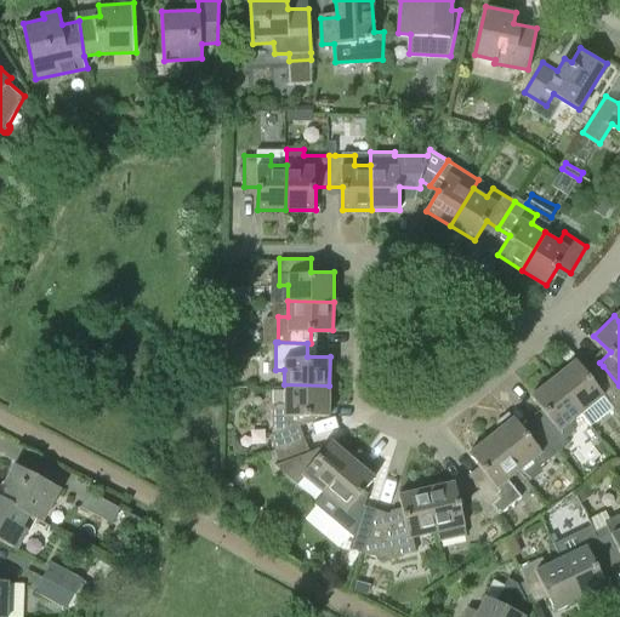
[(619,386),(603,366),(591,376),(576,358),(555,375),(582,412),(592,424),(615,407),(619,412),(619,386)]
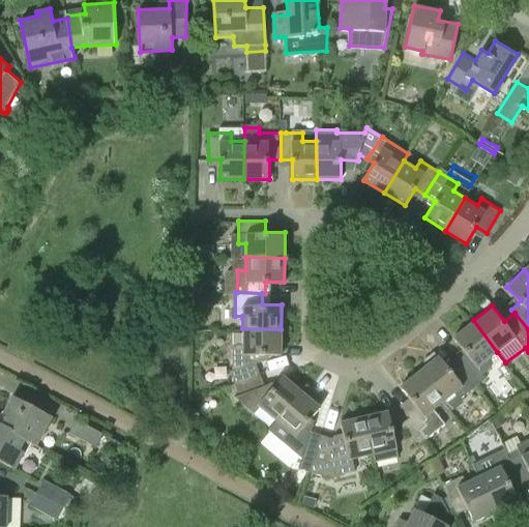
[(460,362),(483,390),(486,388),(480,382),(487,377),(482,373),(491,367),(487,360),(497,352),(473,320),(453,335),(466,351),(457,358),(460,362)]
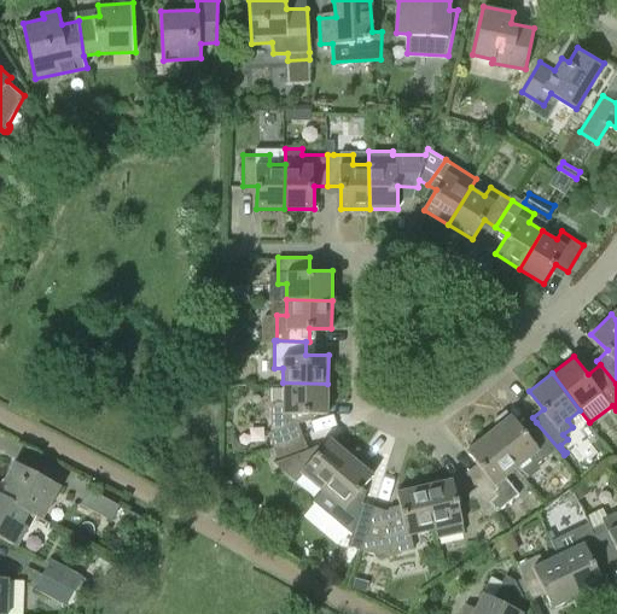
[(274,411),(310,411),(327,411),(327,384),(283,382),(283,399),(274,399),(274,411)]
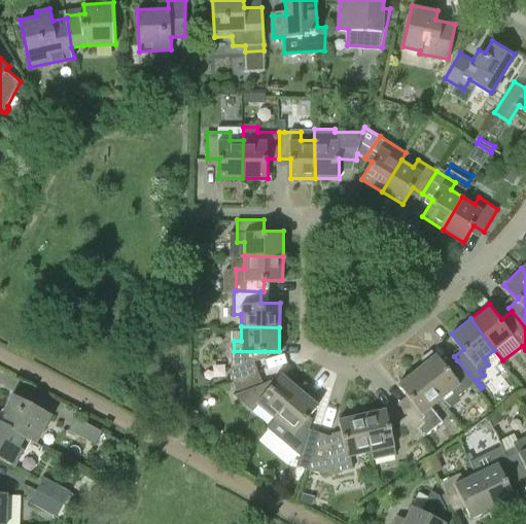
[(476,392),(481,388),(457,360),(449,368),(436,352),(417,368),(442,398),(452,390),(457,396),(470,385),(476,392)]
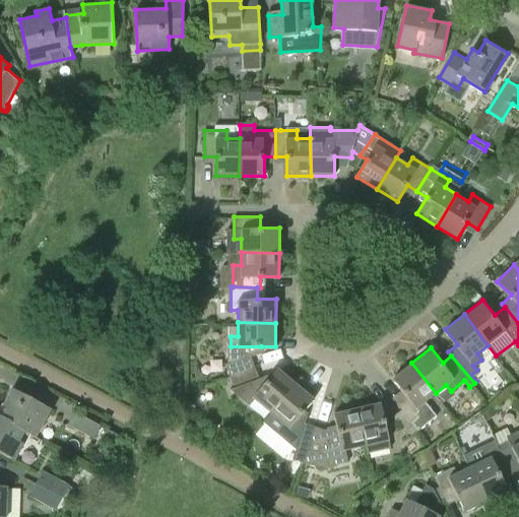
[(402,407),(419,429),(438,414),(427,400),(436,393),(411,363),(393,377),(405,392),(396,399),(402,407)]
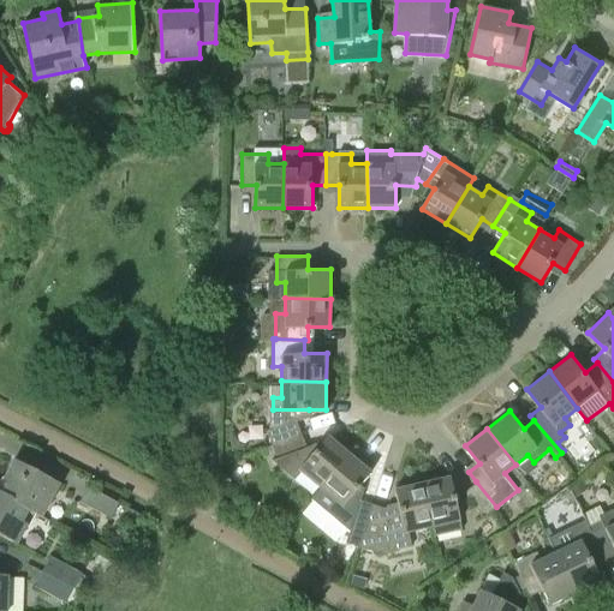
[(299,468),(321,487),(350,453),(328,435),(299,468)]
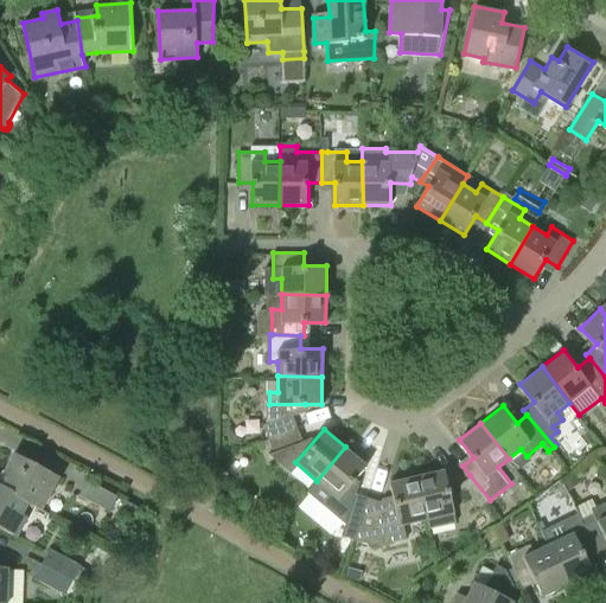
[(323,498),(332,506),(367,464),(345,447),(317,481),(329,491),(323,498)]
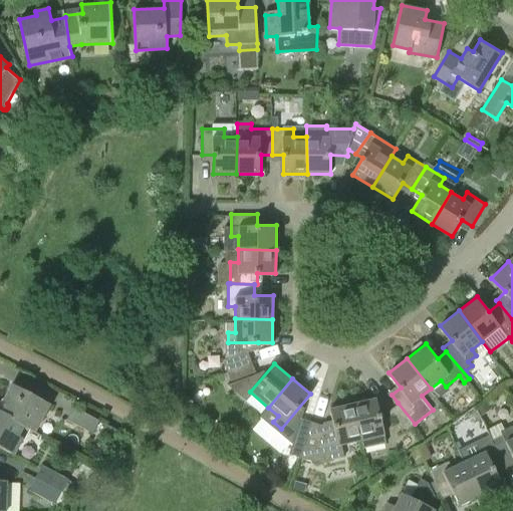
[(2,412),(37,431),(51,404),(12,384),(4,399),(8,401),(2,412)]
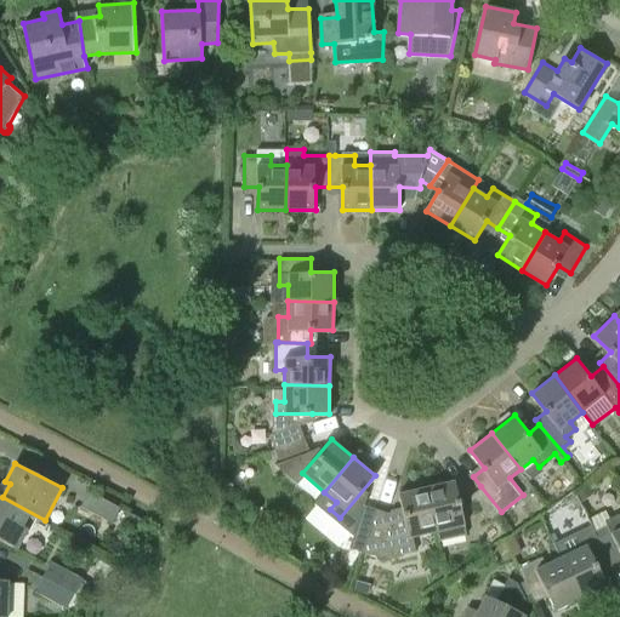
[(439,540),(467,533),(455,480),(427,487),(437,531),(439,540)]
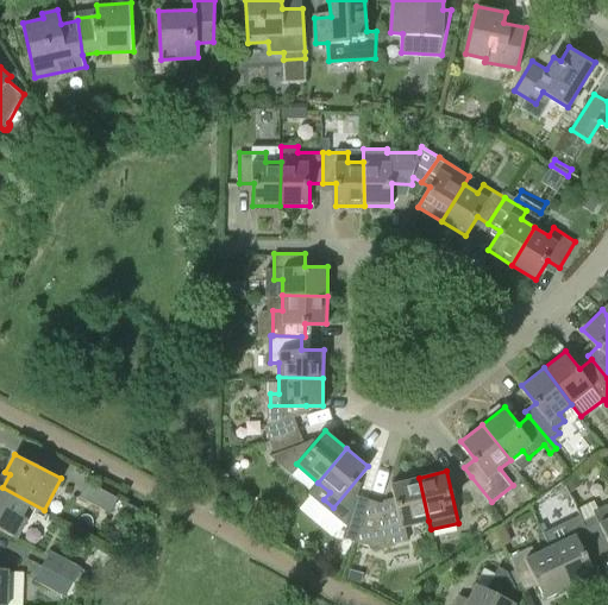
[(572,491),(583,483),(577,474),(566,483),(572,491)]
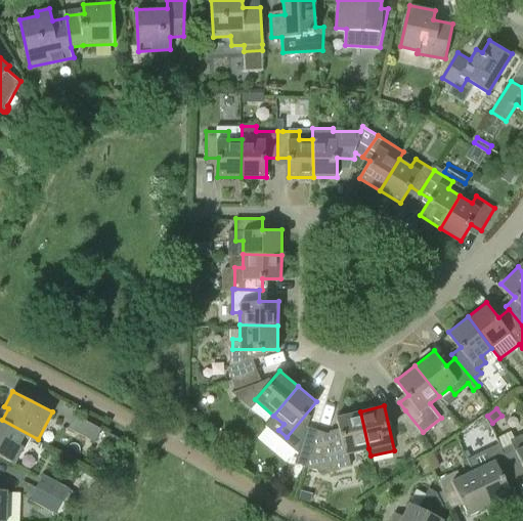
[(423,432),(405,410),(396,418),(413,439),(423,432)]
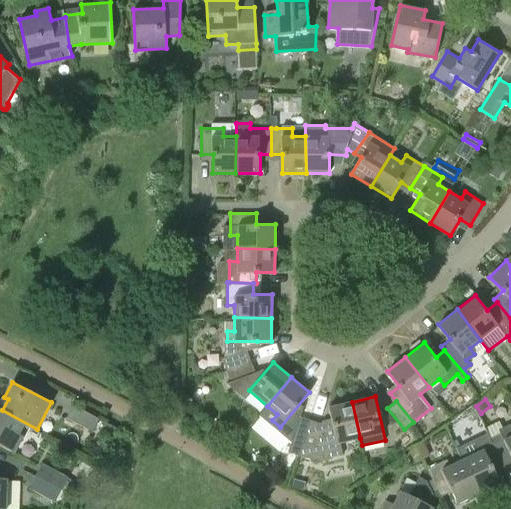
[(341,443),(360,438),(352,402),(329,407),(331,417),(322,419),(321,421),(310,418),(299,454),(317,460),(344,454),(341,443)]
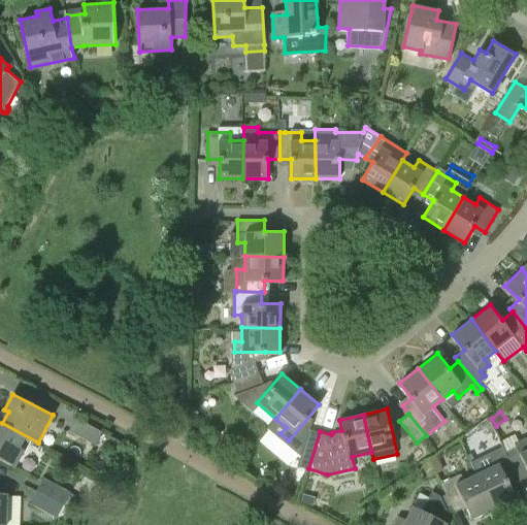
[(96,444),(103,431),(76,416),(69,429),(96,444)]
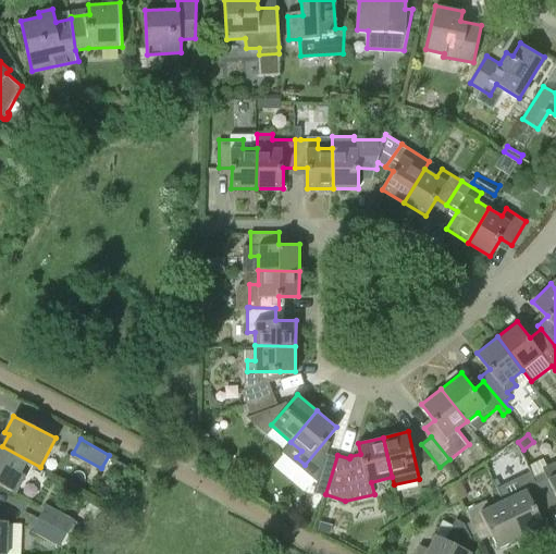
[(0,482),(16,492),(25,476),(27,476),(33,465),(39,468),(40,467),(2,446),(0,444),(0,482)]
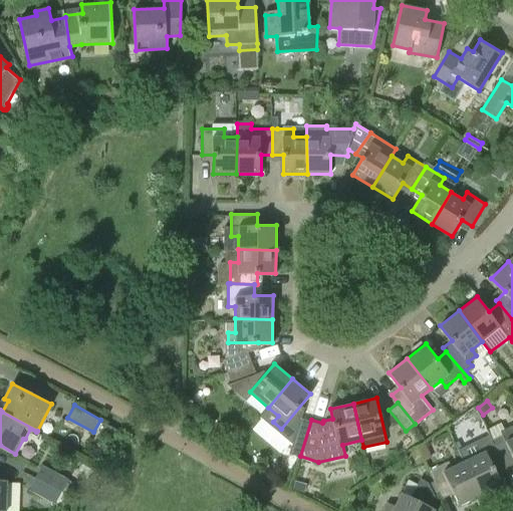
[(289,452),(300,456),(311,420),(300,416),(289,452)]
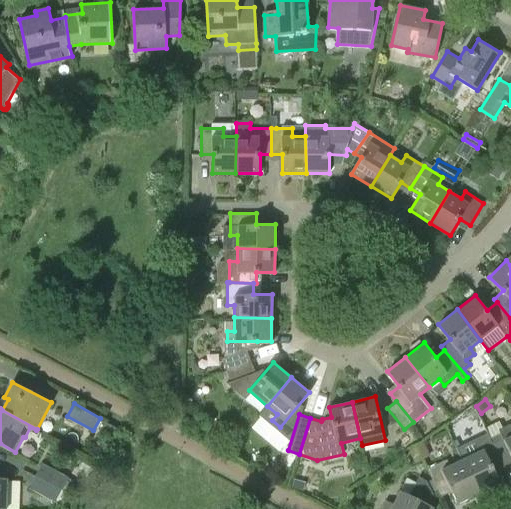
[(118,427),(105,420),(100,429),(112,436),(118,427)]
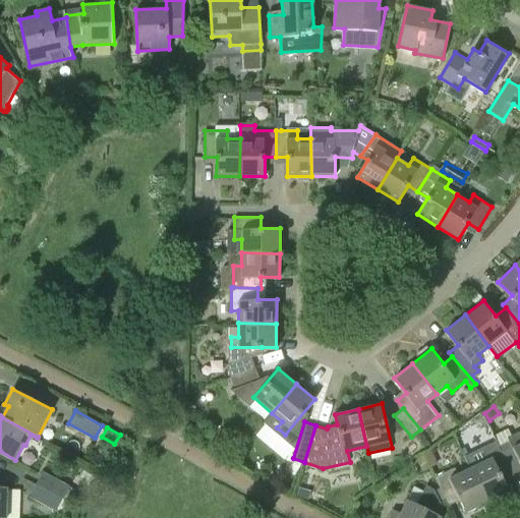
[(519,429),(508,436),(510,440),(500,445),(511,468),(519,464),(519,429)]
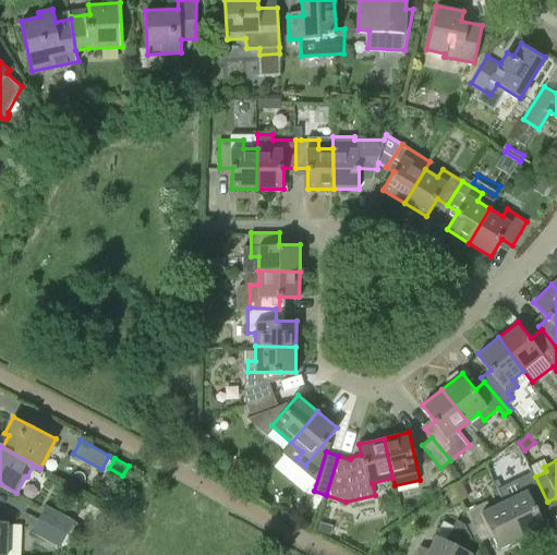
[(547,502),(535,477),(513,486),(517,494),(504,501),(522,538),(546,526),(536,507),(547,502)]
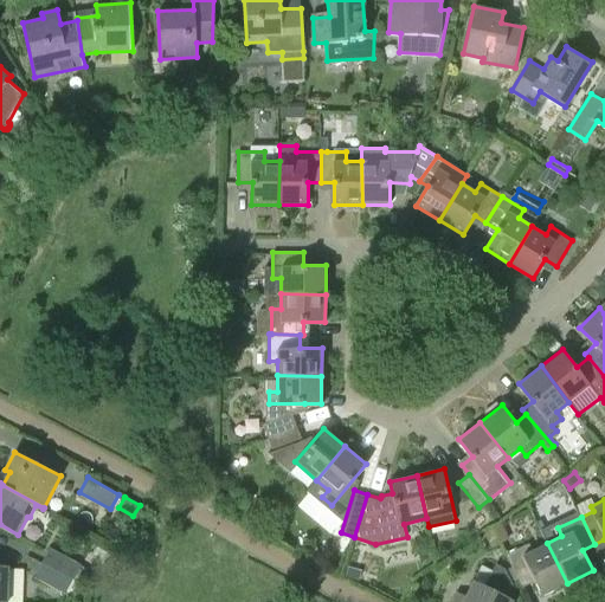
[(542,595),(567,583),(547,543),(534,549),(531,541),(507,552),(521,581),(533,575),(542,595)]
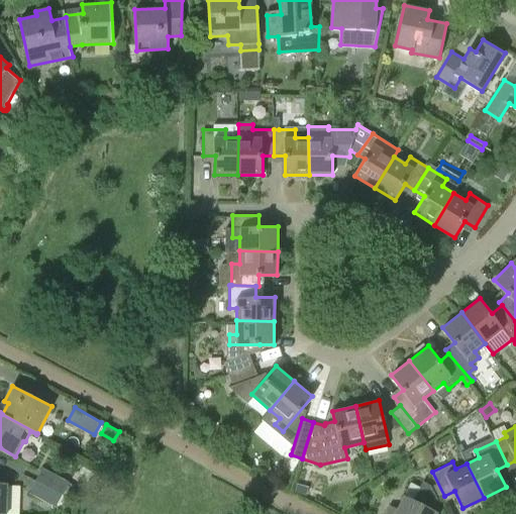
[(36,479),(63,493),(70,481),(43,467),(36,479)]
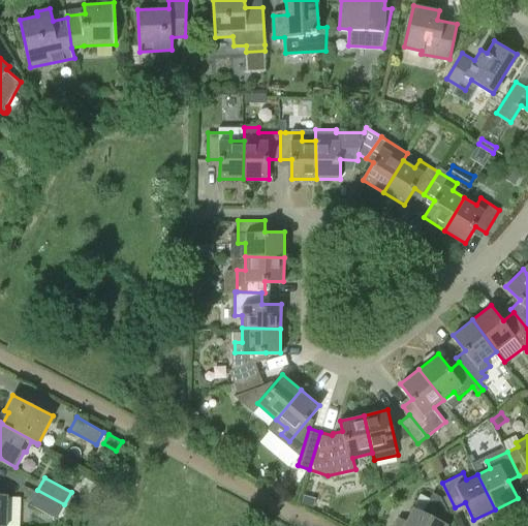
[(58,518),(64,504),(37,490),(30,502),(58,518)]
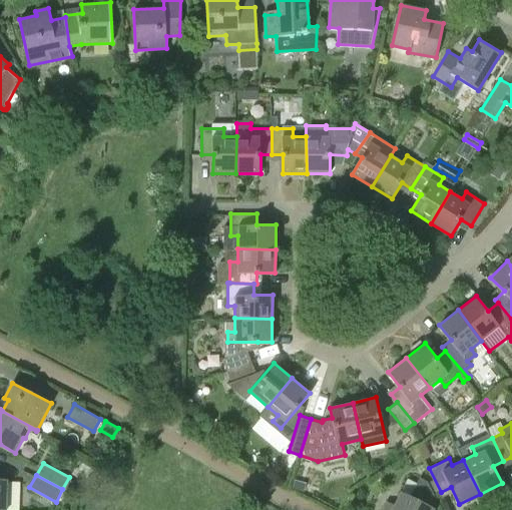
[(292,486),(303,490),(307,481),(294,477),(292,486)]
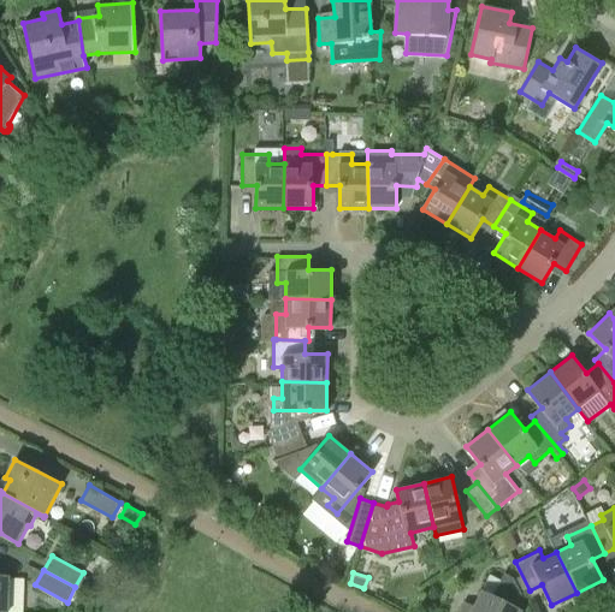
[(0,611),(9,611),(10,575),(0,575),(0,611)]
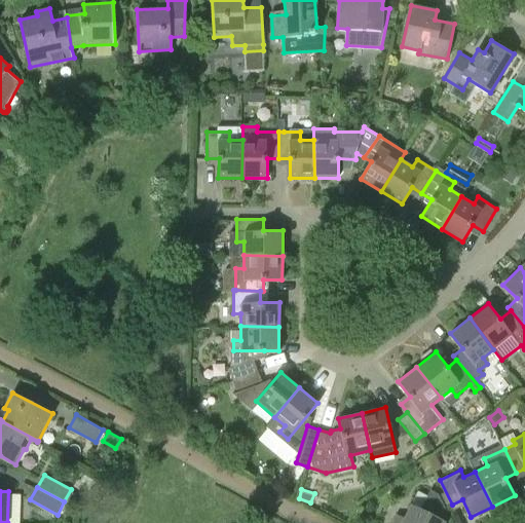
[(405,516),(399,513),(392,522),(444,522),(446,521),(411,503),(405,516)]
